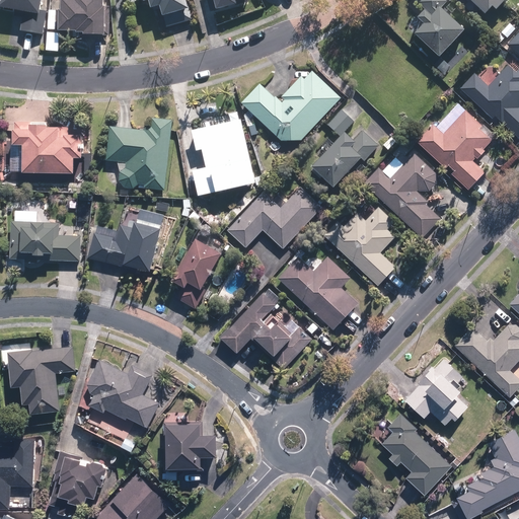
[(36,9),(38,0),(0,0),(0,7),(2,7),(1,9),(11,11),(11,9),(22,11),(19,30),(42,34),(46,11),(36,9)]
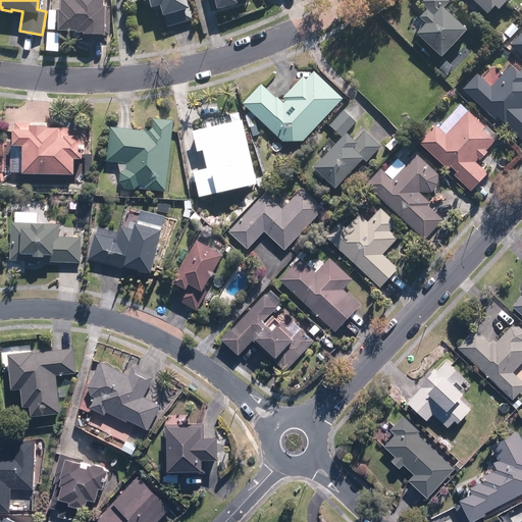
[(101,6),(101,0),(58,0),(58,9),(56,9),(56,30),(73,31),(73,32),(82,32),(82,34),(85,34),(85,35),(108,35),(108,6),(101,6)]
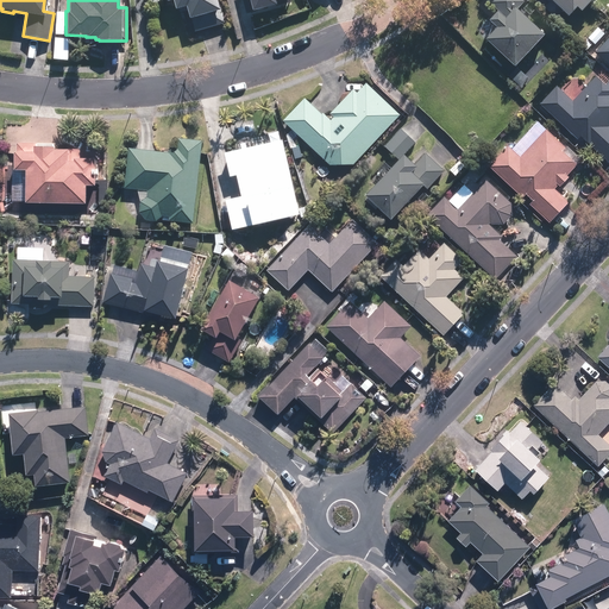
[(218,7),(215,0),(165,0),(165,1),(168,0),(171,0),(175,8),(184,5),(188,18),(190,18),(194,31),(225,23),(219,6),(218,7)]
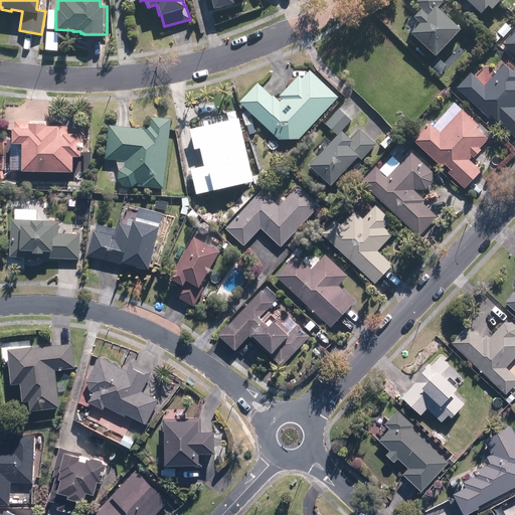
[(207,0),(208,1),(210,1),(212,8),(232,3),(231,0),(207,0)]
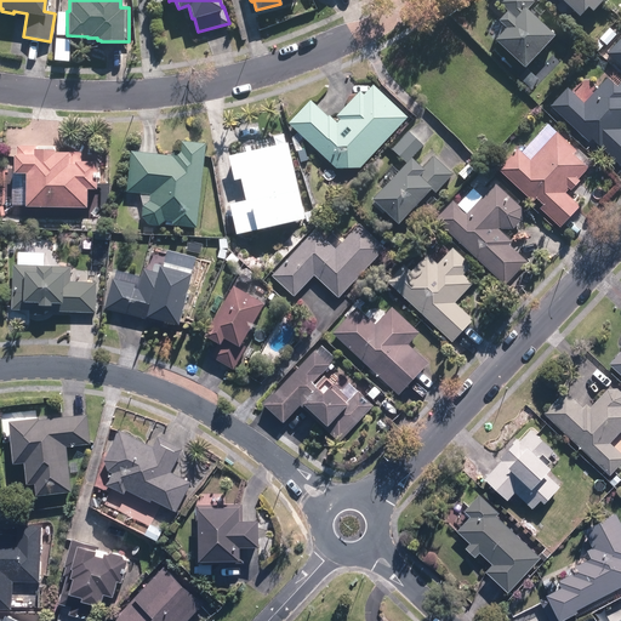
[(491,44),(520,72),(551,40),(522,12),(524,10),(525,11),(533,4),(529,0),(501,0),(497,5),(514,21),(511,23),(503,16),(494,26),(502,33),(491,44)]
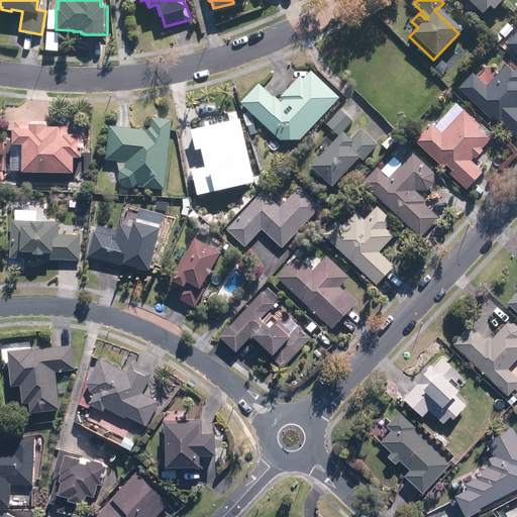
[(461,0),(461,1),(479,17),(486,9),(490,13),(501,2),(498,0),(461,0)]
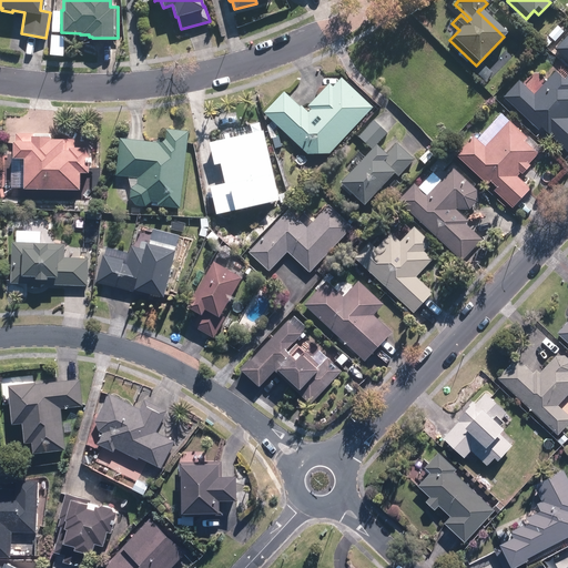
[(556,27),(540,42),(547,49),(563,32),(556,27)]
